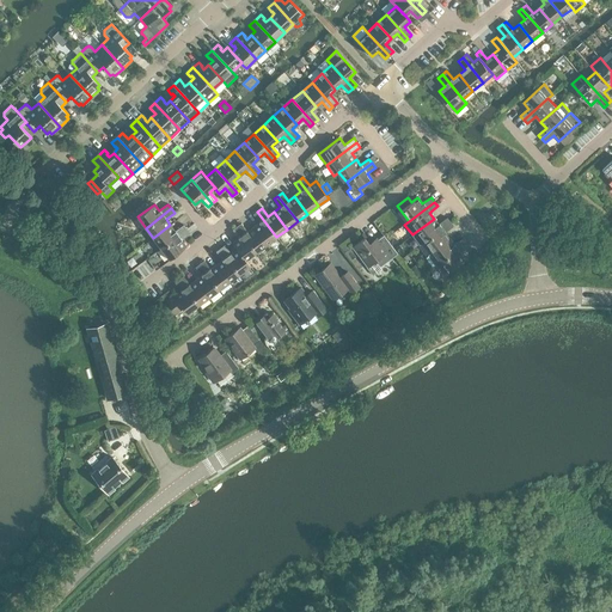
[(276,237),(257,212),(252,214),(259,222),(254,227),(267,245),(276,237)]
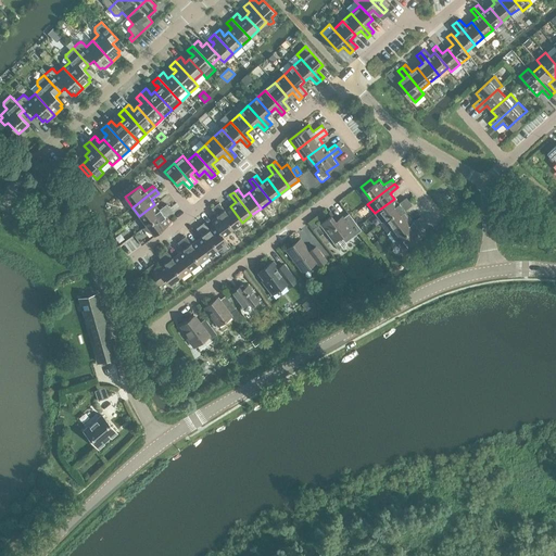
[(379,210),(375,213),(381,223),(386,219),(408,202),(406,198),(399,204),(394,199),(379,210)]
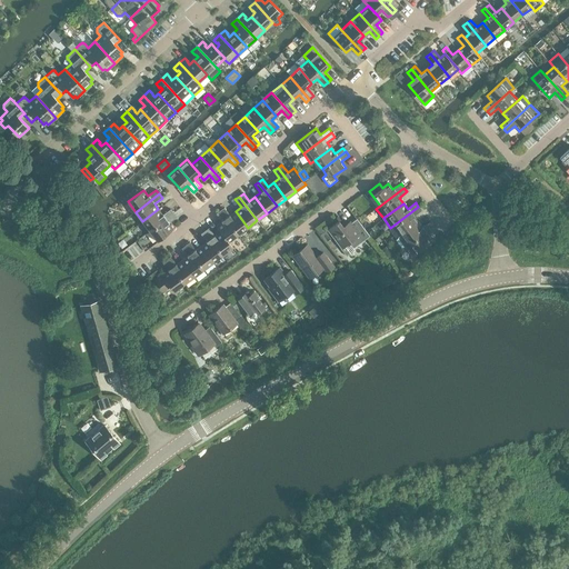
[(421,210),(418,207),(395,225),(402,235),(418,222),(413,217),(421,210)]
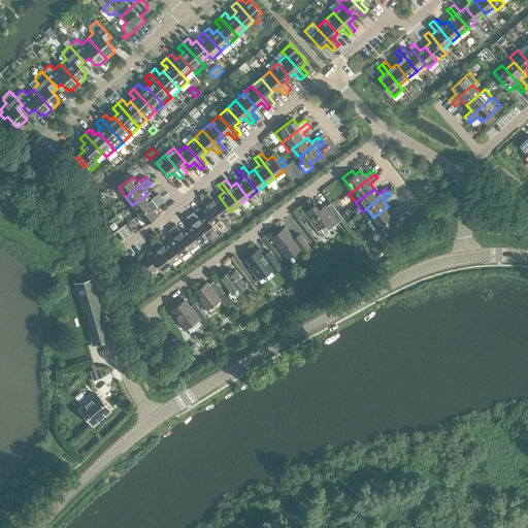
[(230,211),(219,196),(213,200),(207,193),(204,196),(221,218),(230,211)]
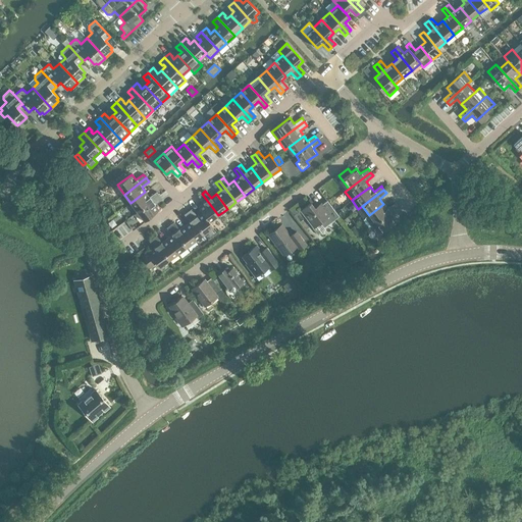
[(138,212),(159,196),(156,192),(149,197),(145,192),(131,203),(138,212)]
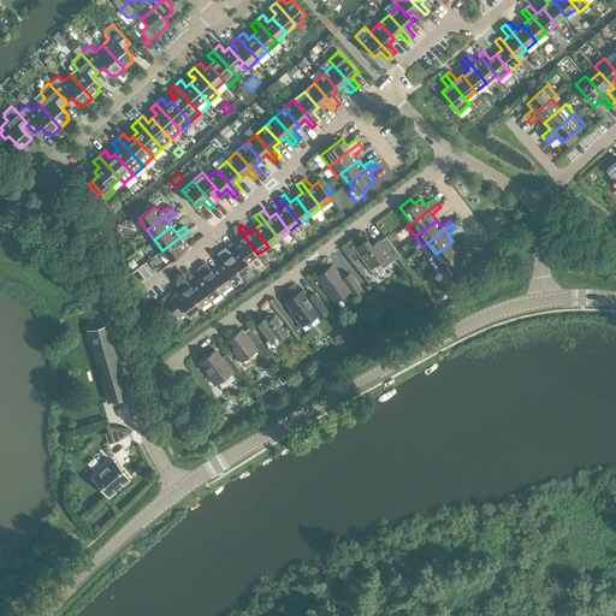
[(258,254),(238,229),(234,231),(241,240),(234,244),(252,268),(252,267),(247,261),(258,254)]
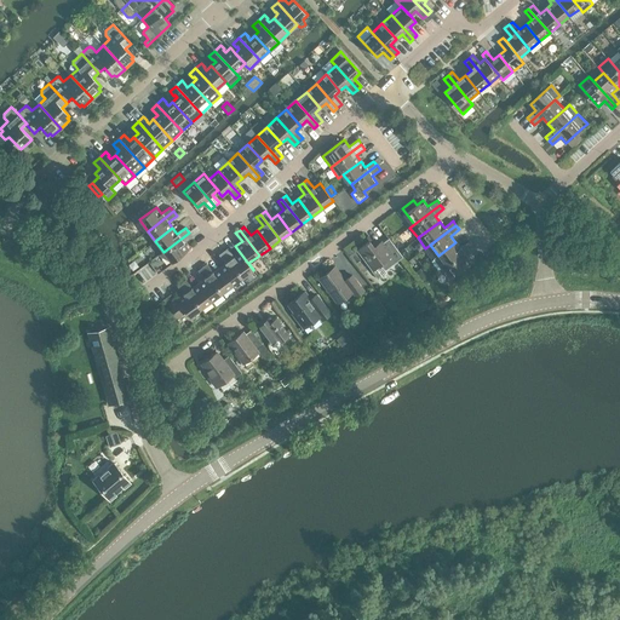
[(193,236),(189,233),(164,252),(171,263),(189,250),(184,244),(193,236)]
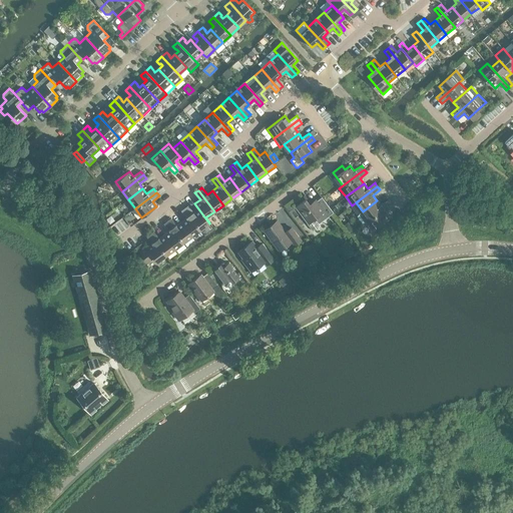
[(320,225),(319,223),(333,212),(322,197),(311,205),(306,199),(296,207),(308,223),(308,224),(313,230),(320,225)]
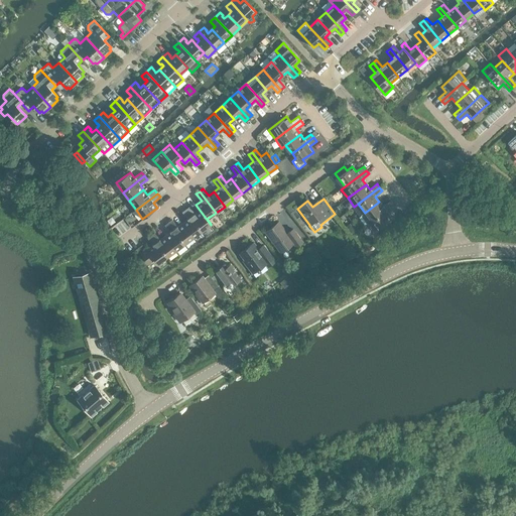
[(365,213),(361,216),(367,224),(393,205),(390,201),(383,207),(379,202),(365,213)]
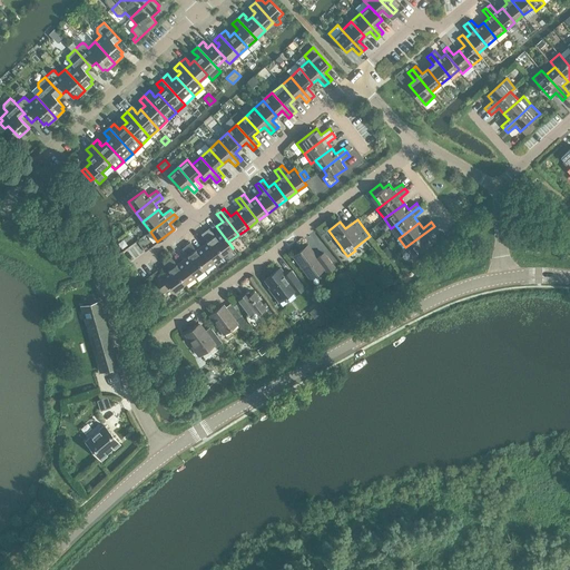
[(233,248),(216,226),(216,227),(220,233),(215,236),(209,228),(205,232),(223,255),(233,248)]
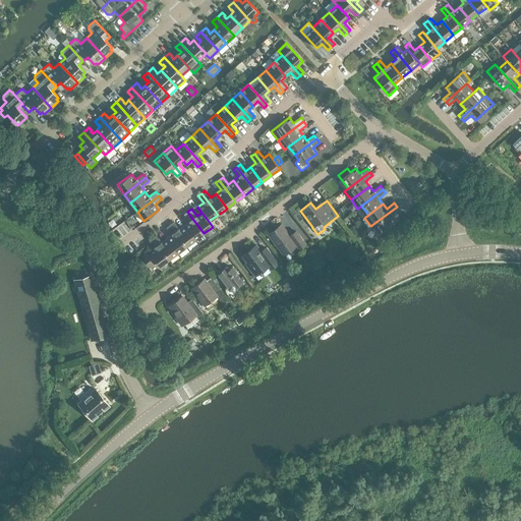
[(397,207),(370,226),(378,235),(396,221),(392,216),(399,211),(397,207)]
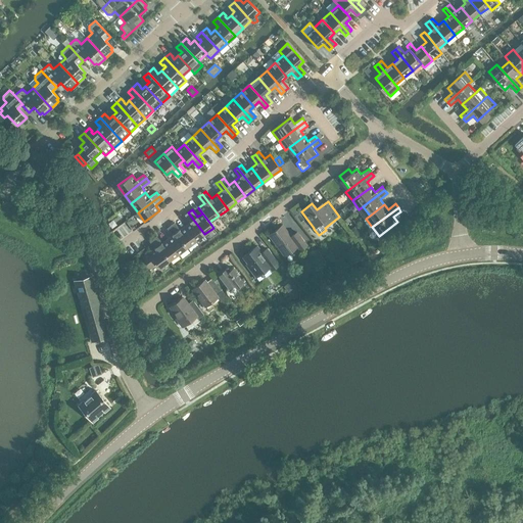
[(204,234),(188,212),(185,215),(190,223),(185,226),(196,241),(204,234)]
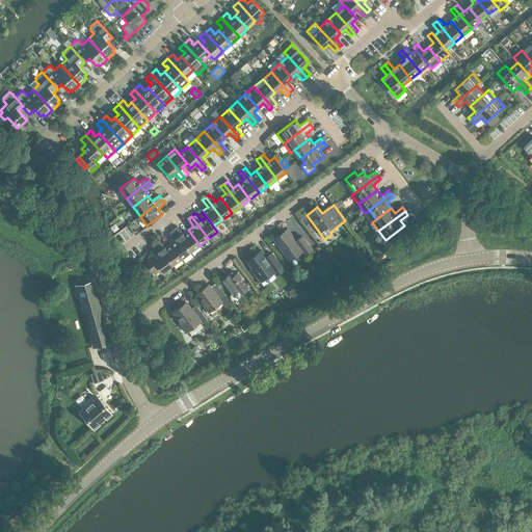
[(303,216),(299,219),(304,227),(310,223),(304,216),(303,216)]
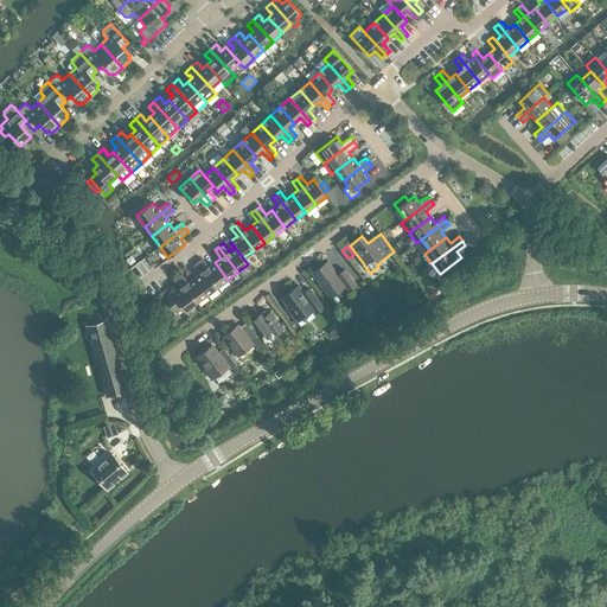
[(228,280),(215,262),(209,267),(202,259),(198,262),(217,287),(228,280)]
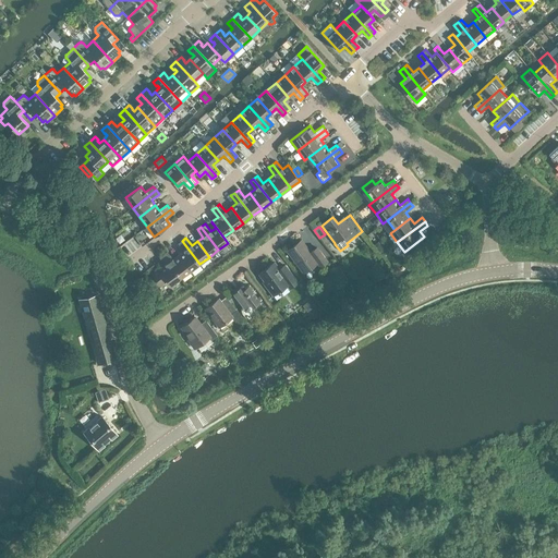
[(199,264),(182,241),(178,243),(184,252),(179,255),(190,271),(199,264)]
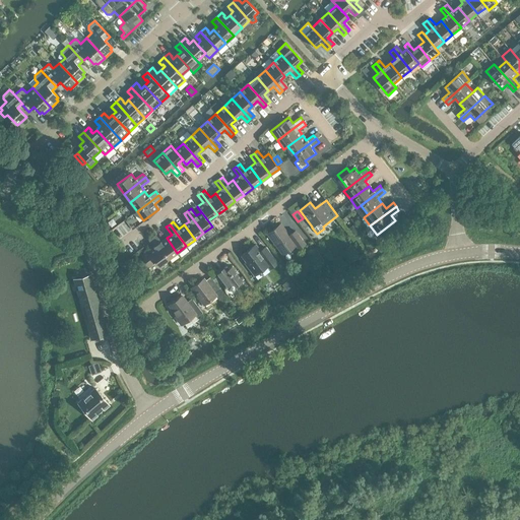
[(289,236),(280,224),(267,234),(282,253),(295,244),(299,249),(305,244),(296,231),(289,236)]
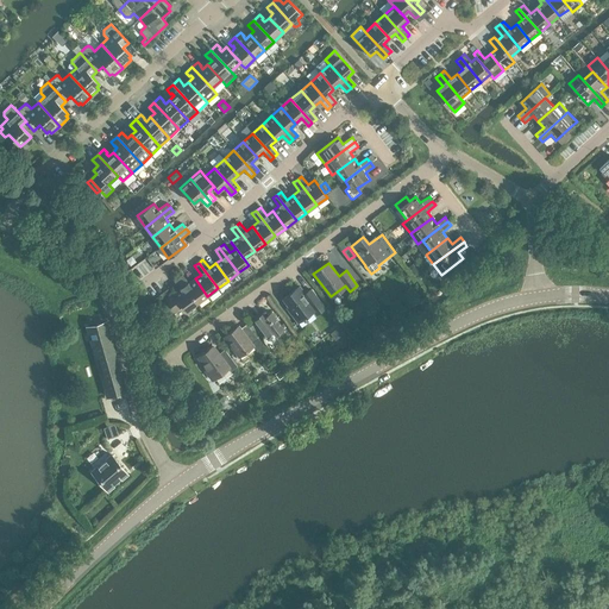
[(414,264),(408,268),(415,277),(420,274),(414,264)]
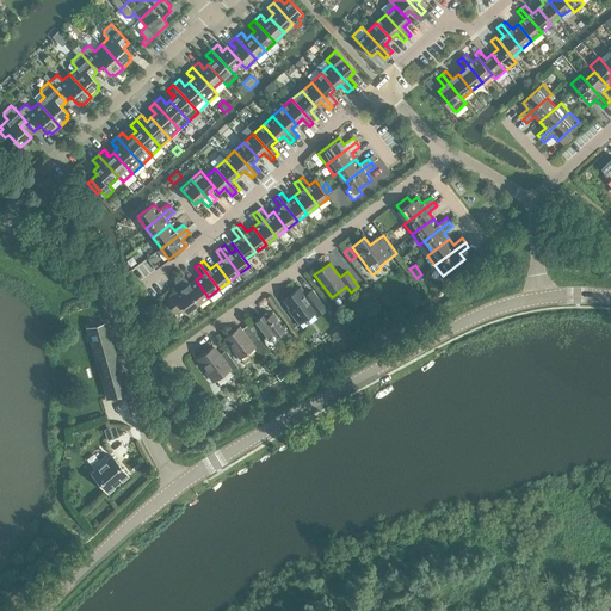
[(208,297),(196,279),(190,284),(183,276),(178,279),(198,304),(208,297)]
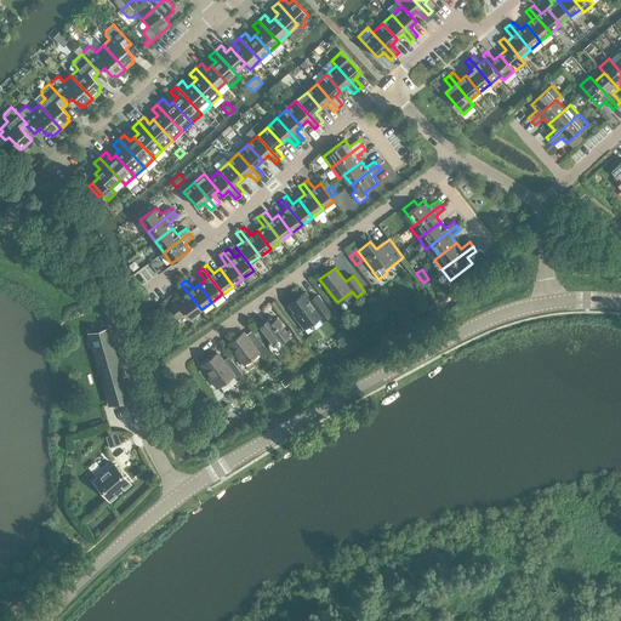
[(201,309),(181,284),(177,286),(183,296),(170,306),(178,318),(186,312),(191,318),(201,309)]
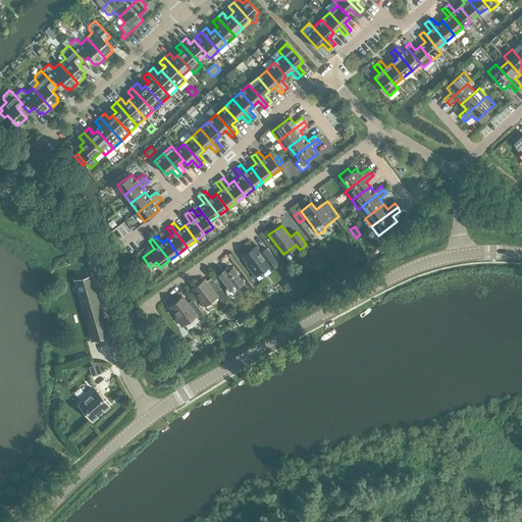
[(271,265),(273,268),(278,264),(266,248),(261,252),(256,246),(242,256),(251,267),(249,268),(256,276),(271,265)]
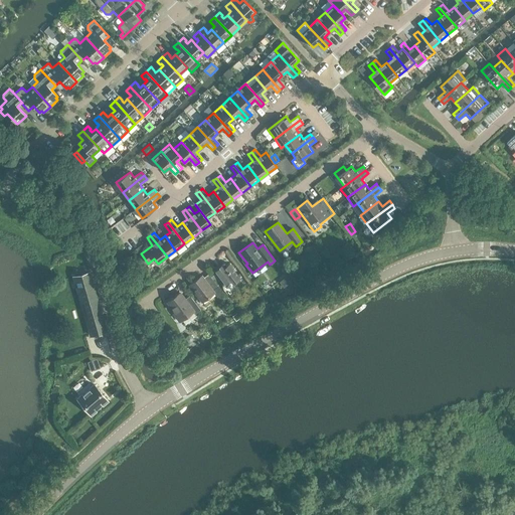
[(313,245),(308,247),(316,261),(320,258),(313,245)]
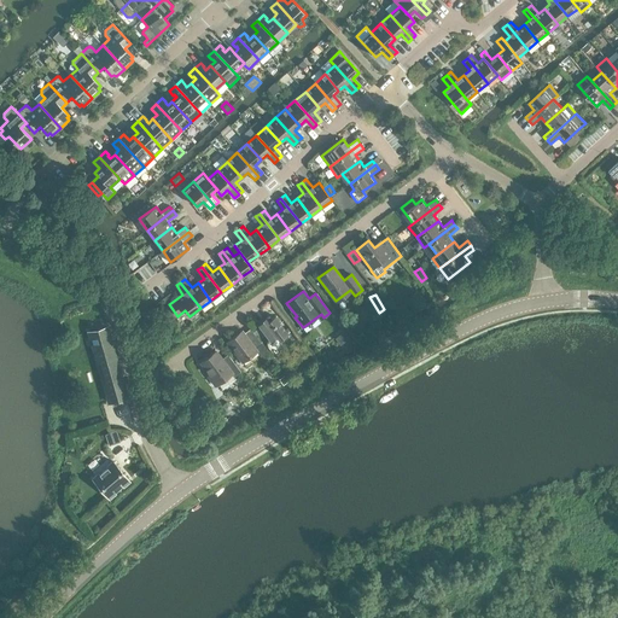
[(257,324),(269,339),(268,340),(268,342),(268,343),(268,345),(268,347),(272,350),(272,351),(275,356),(277,355),(275,353),(284,345),(280,340),(289,334),(275,318),(267,324),(263,320),(257,324)]
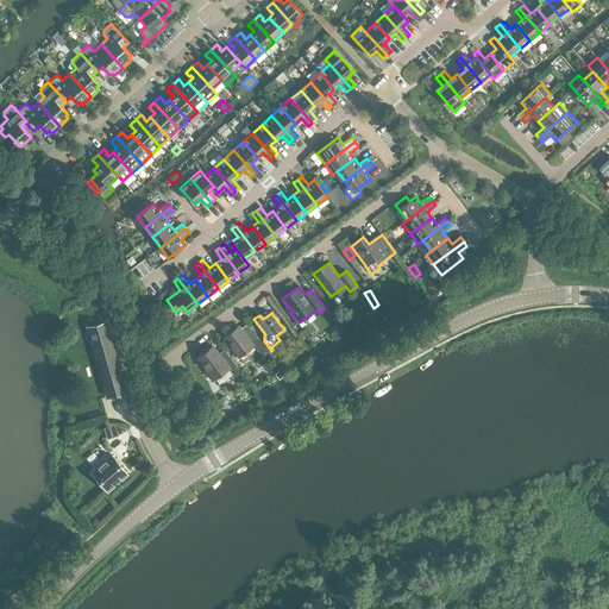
[(355,320),(347,322),(351,332),(358,330),(355,320)]
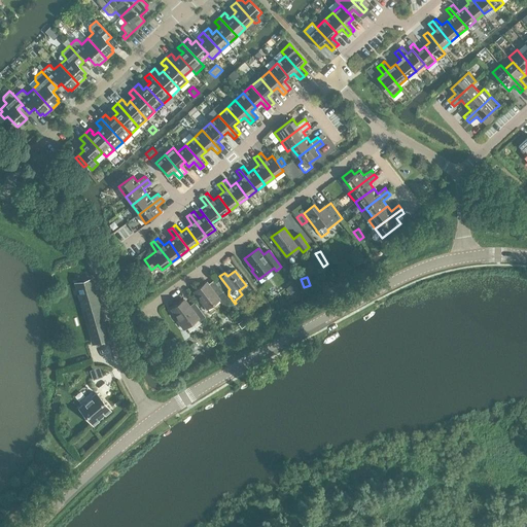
[(219,278),(215,281),(219,287),(223,284),(219,278)]
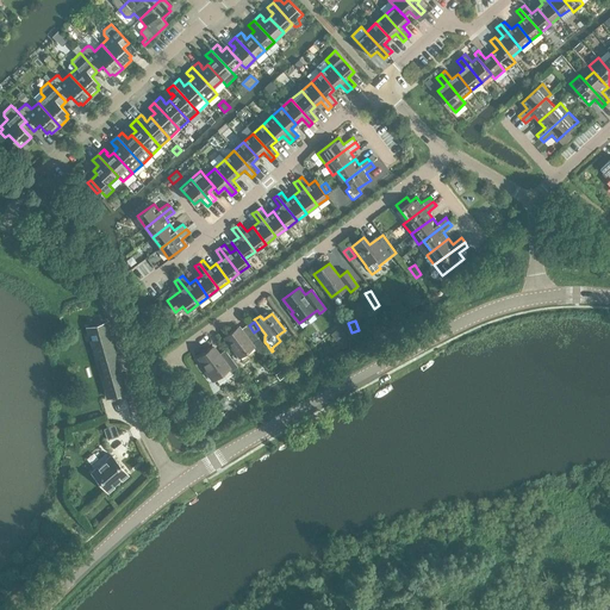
[(125,393),(105,323),(88,328),(107,398),(125,393)]
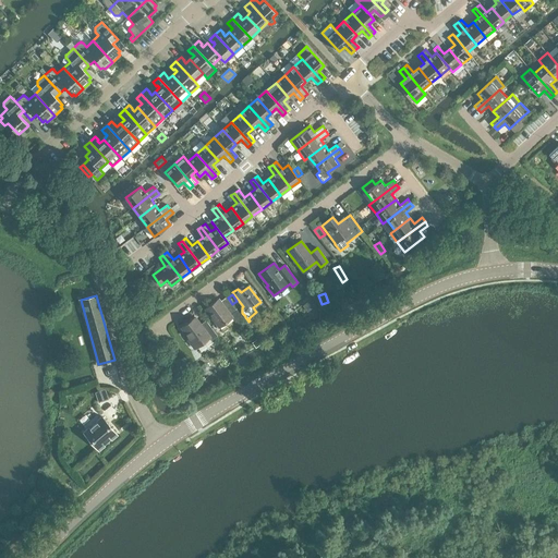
[(219,327),(232,317),(235,322),(242,317),(235,311),(227,298),(220,302),(218,299),(205,308),(219,327)]
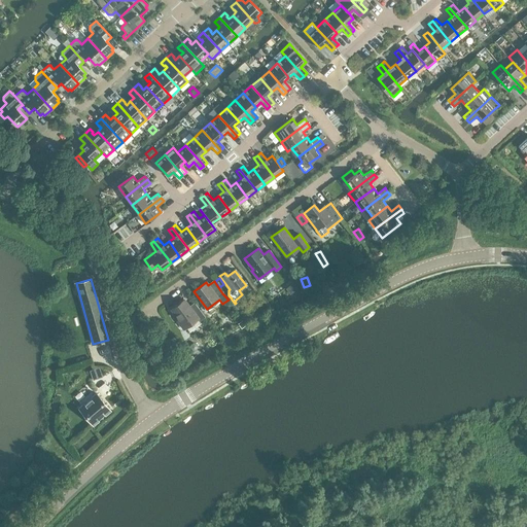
[(293,282),(285,288),(290,294),(299,288),(293,282)]
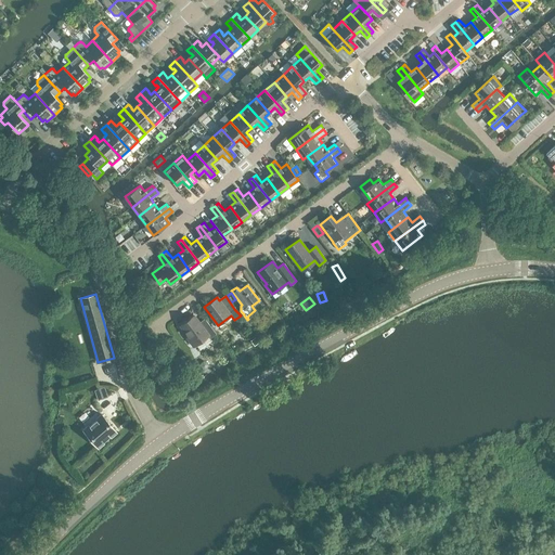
[(207,321),(202,325),(194,315),(180,325),(195,346),(208,335),(210,338),(216,334),(207,321)]
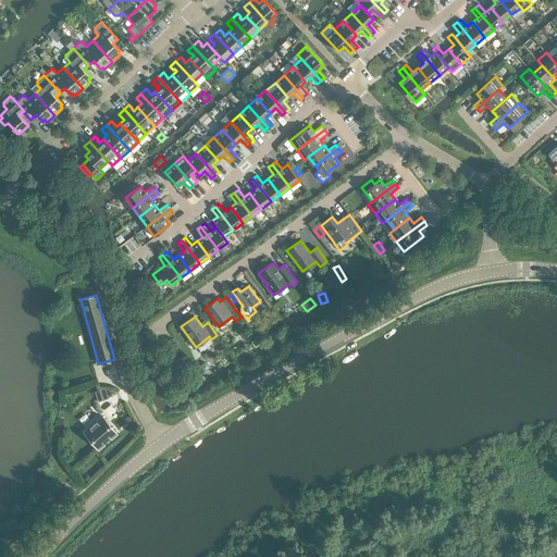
[(104,388),(95,392),(98,401),(108,398),(104,388)]
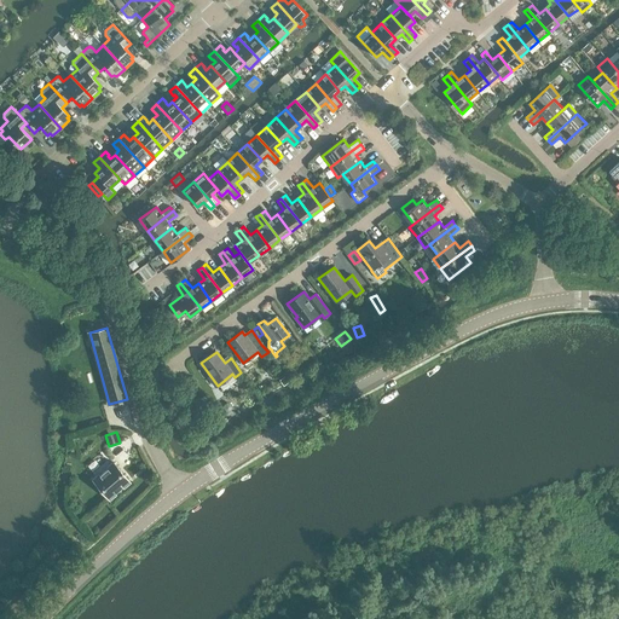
[(109,498),(129,481),(114,462),(110,466),(106,461),(92,473),(97,478),(93,480),(109,498)]
